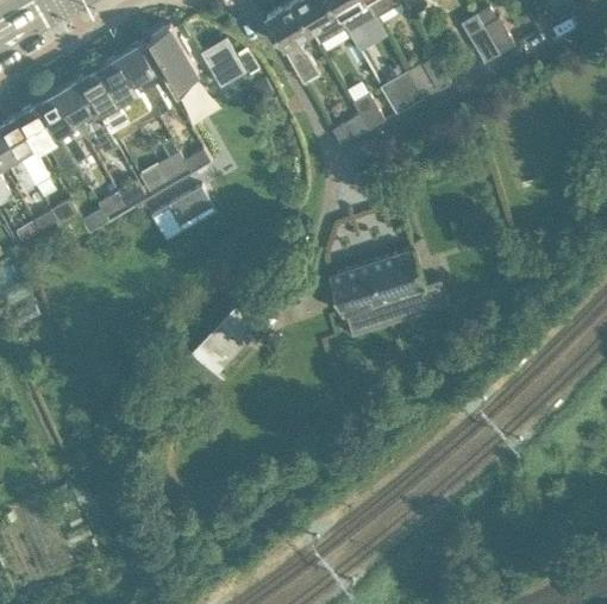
[(345,29),(327,0),(293,0),(293,1),(312,33),(318,44),(345,29)]
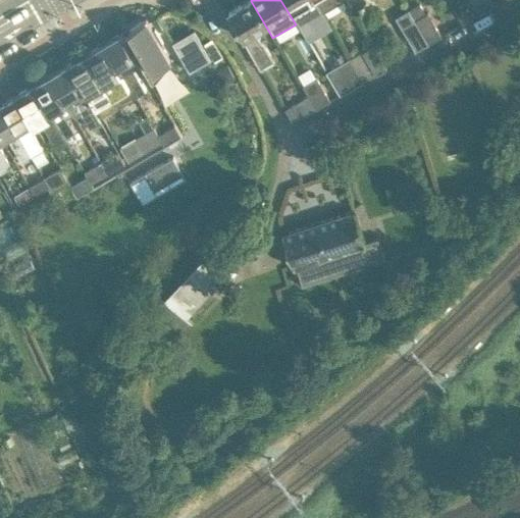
[(311,0),(280,0),(296,24),(304,39),(313,34),(307,23),(321,15),(311,0)]
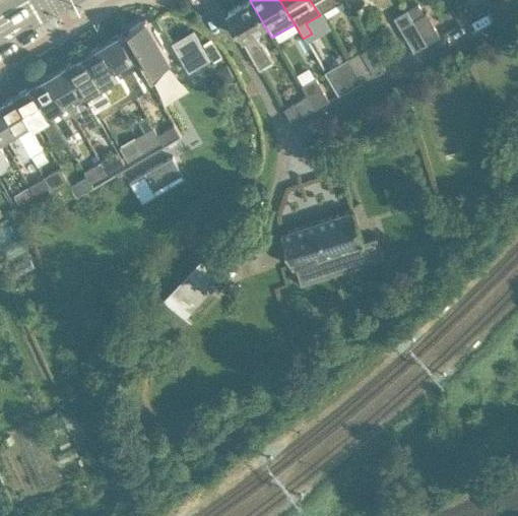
[(310,0),(320,15),(343,1),(341,0),(310,0)]
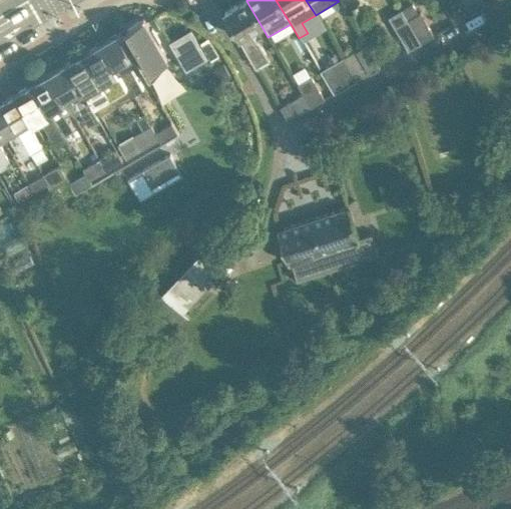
[(484,9),(478,0),(460,0),(470,16),(484,9)]
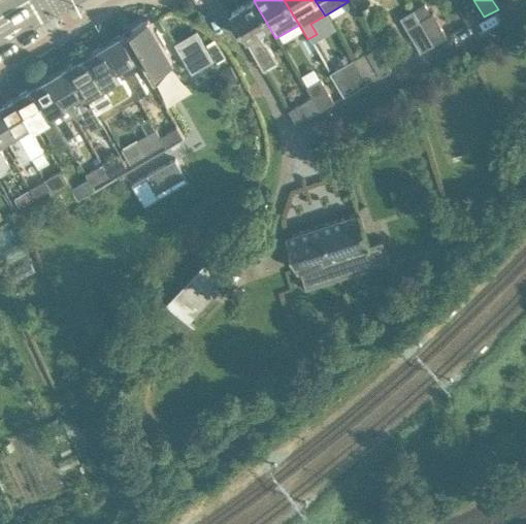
[(492,0),(498,9),(511,1),(510,0),(492,0)]
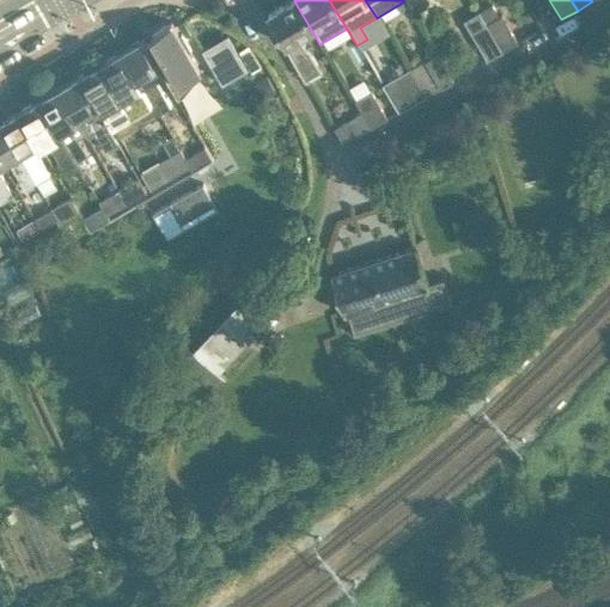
[(319,74),(298,42),(313,34),(294,1),(266,17),(304,83),(319,74)]
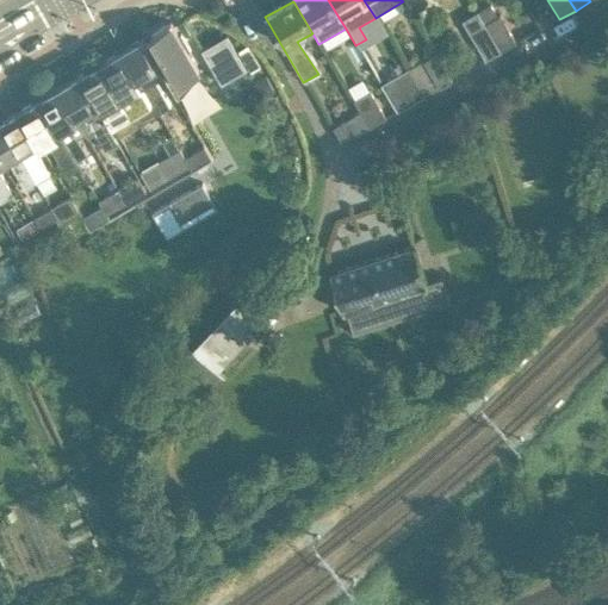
[(476,14),(500,55),(514,47),(498,20),(497,22),(489,7),(476,14)]
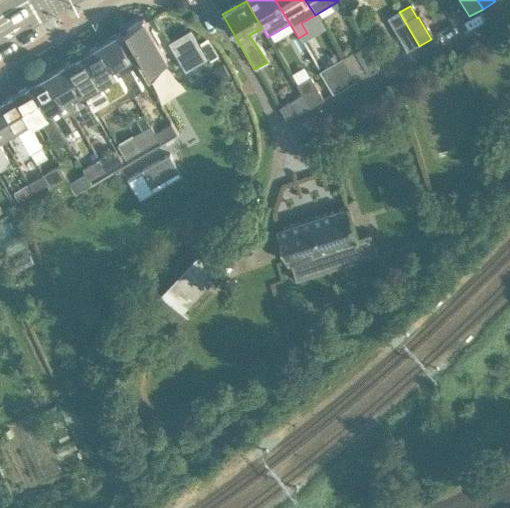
[(406,53),(419,46),(399,12),(388,19),(395,30),(393,32),(406,53)]
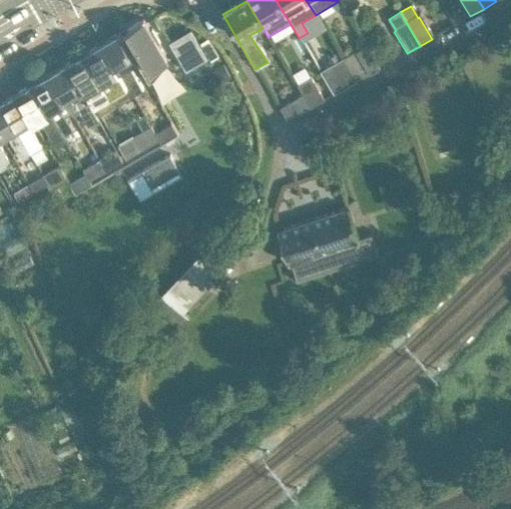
[(118,35),(117,36),(134,64),(134,65),(147,86),(155,81),(152,75),(165,68),(163,65),(166,63),(156,47),(158,45),(150,32),(148,33),(142,22),(125,31),(127,35),(120,38),(118,35)]
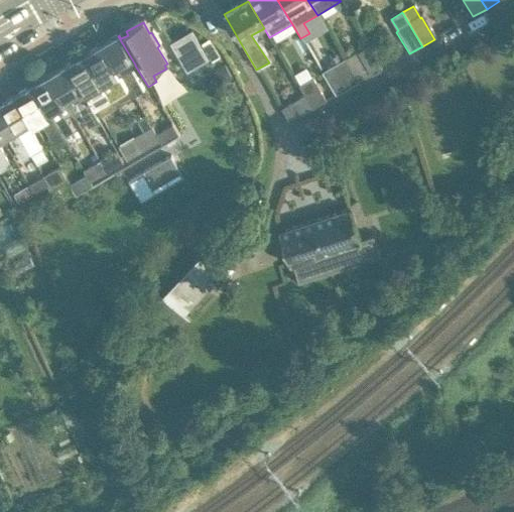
[(185,74),(207,61),(190,34),(169,45),(185,74)]
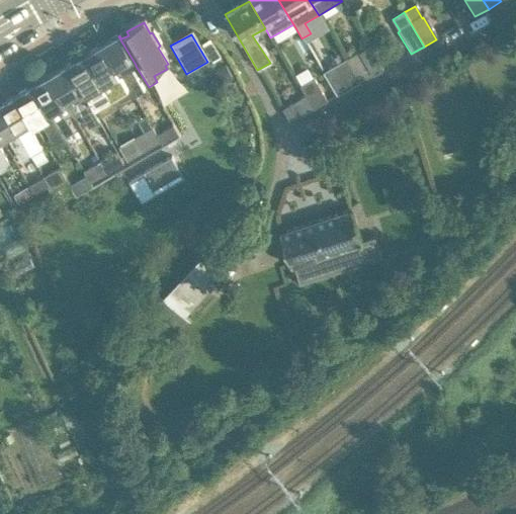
[(118,36),(102,46),(133,99),(143,93),(129,70),(136,65),(118,36)]
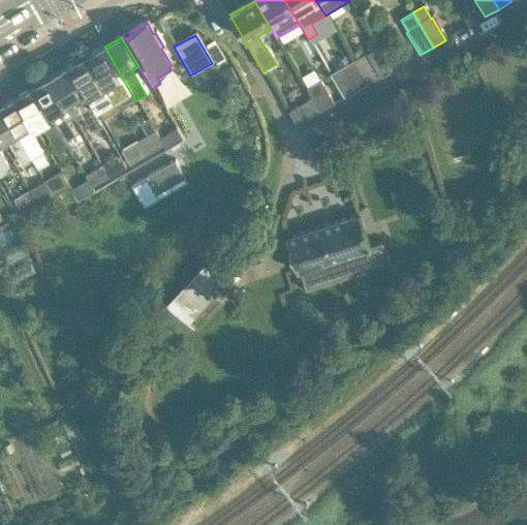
[(104,47),(88,57),(119,112),(135,101),(104,47)]
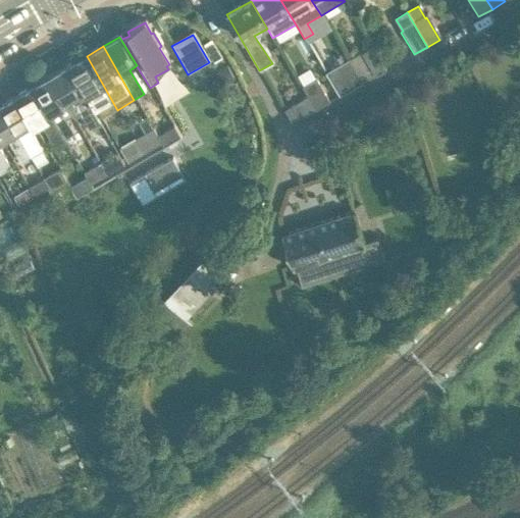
[(362,85),(385,71),(372,49),(349,62),(362,85)]
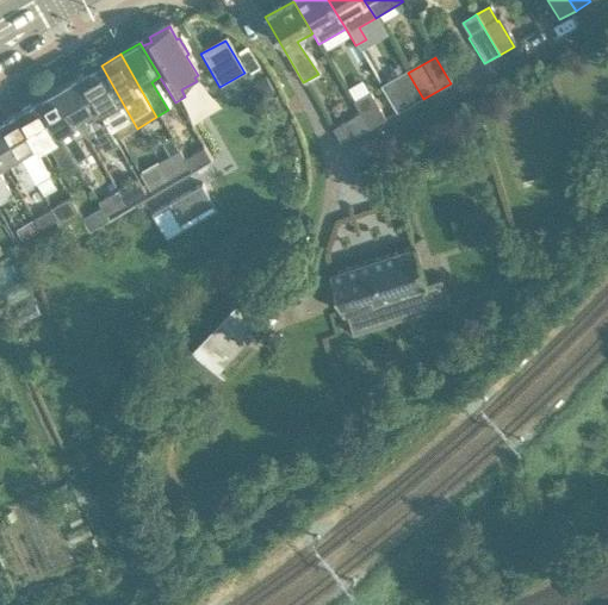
[(101,66),(79,79),(99,113),(101,111),(118,141),(137,129),(101,66)]
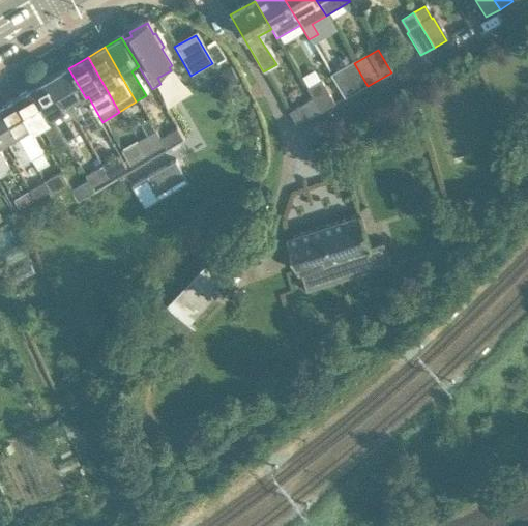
[(368,86),(354,63),(342,70),(355,93),(368,86)]
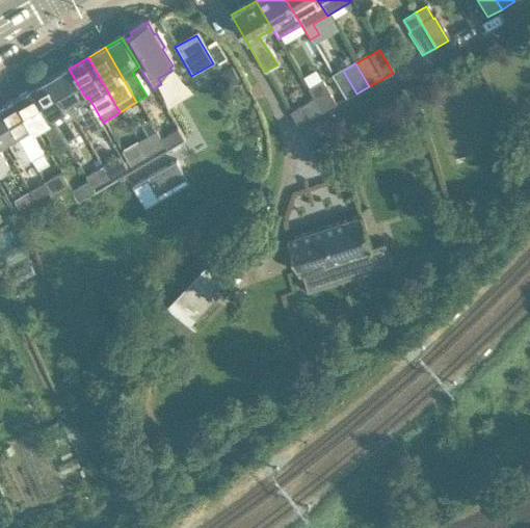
[(84,100),(86,99),(69,69),(50,79),(74,121),(76,124),(82,120),(90,134),(101,128),(84,100)]
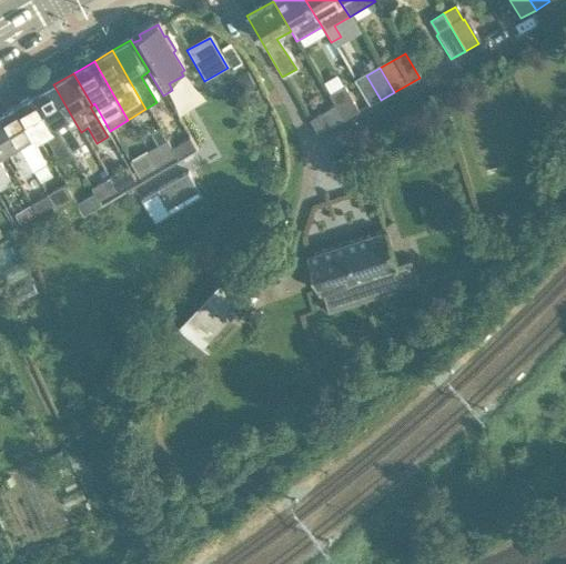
[(72,133),(79,129),(53,84),(34,96),(69,154),(80,148),(72,133)]
